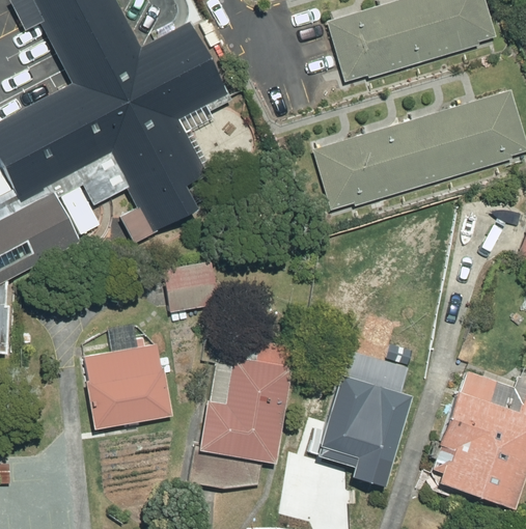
[(27,0),(70,80),(0,117),(0,167),(14,194),(0,200),(0,352),(5,352),(7,303),(4,304),(4,279),(78,240),(54,196),(81,183),(91,203),(125,185),(136,205),(119,214),(133,240),(194,207),(181,184),(205,172),(181,124),(229,99),(187,19),(140,44),(116,0),(27,0)]
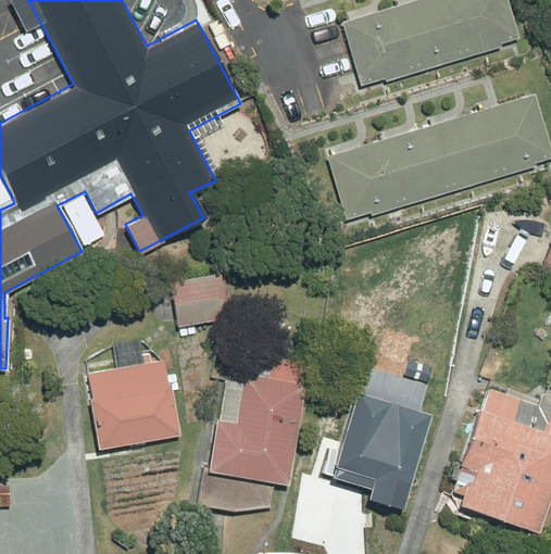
[(420,0),(417,0),(345,23),(362,85),(387,77),(388,82),(439,65),(420,0)]
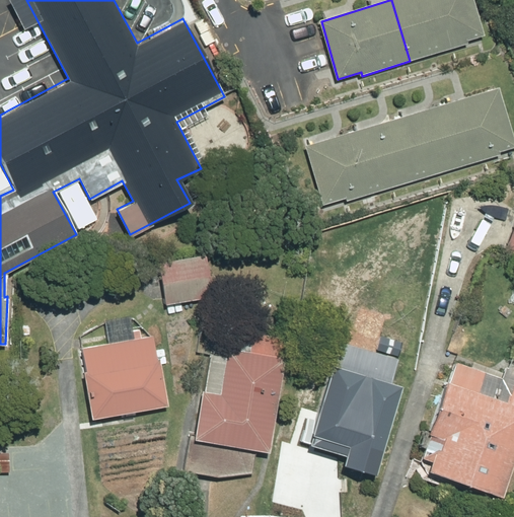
[(474,0),(392,0),(411,61),(468,44),(467,41),(486,35),(474,0)]
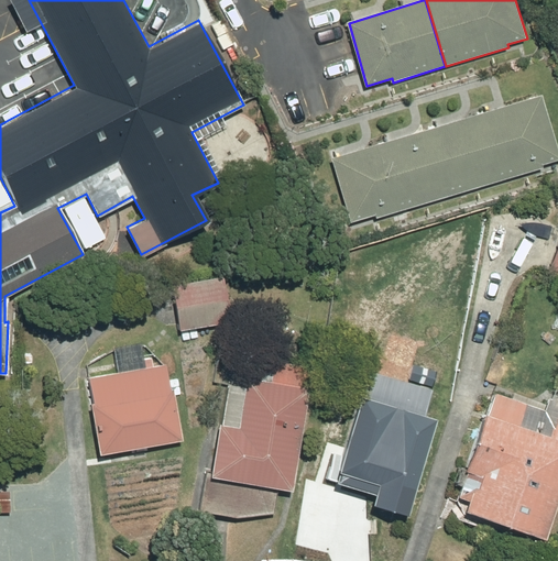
[(460,121),(480,188),(545,168),(544,165),(557,161),(557,140),(544,96),(460,121)]
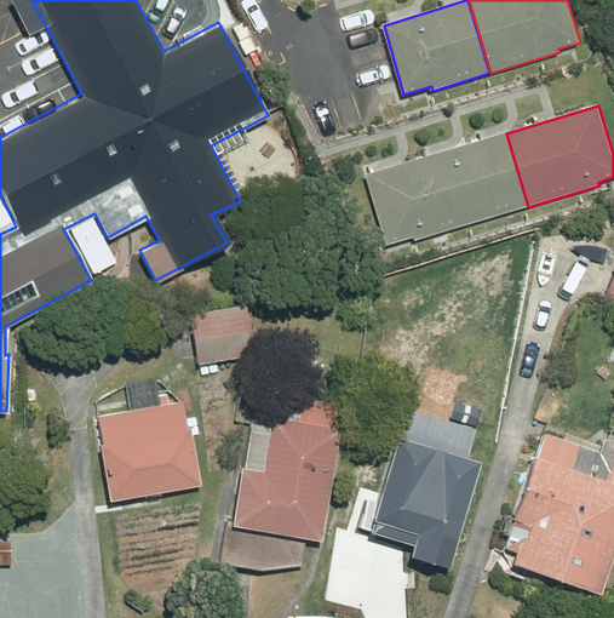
[(506,133),(449,150),(471,224),(528,207),(506,133)]
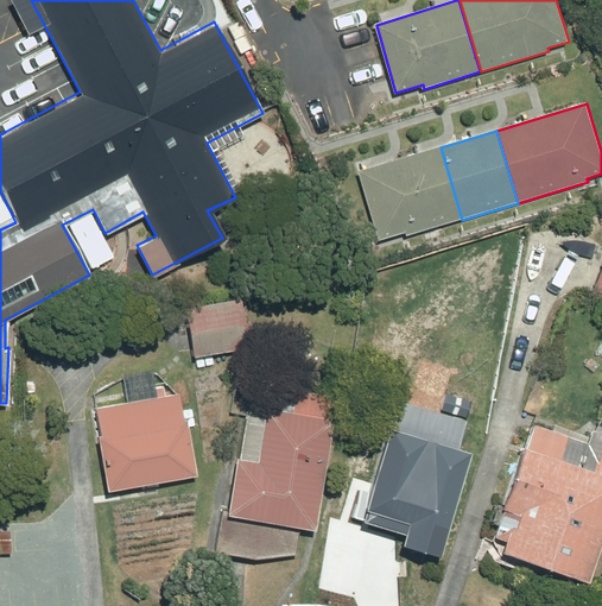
[(439,147),(359,172),(379,241),(406,233),(407,235),(462,220),(439,147)]
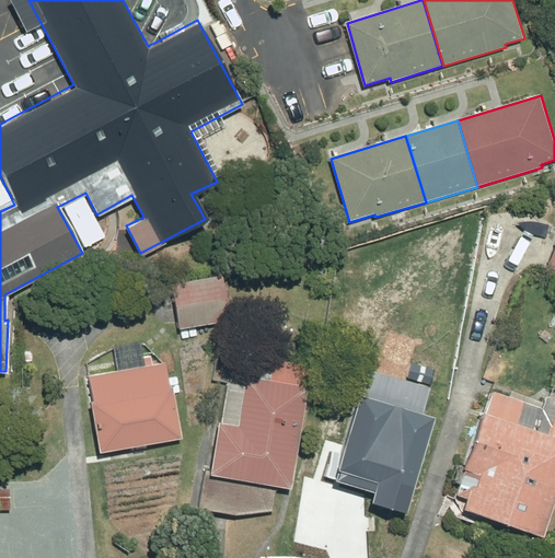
[(223,276),(174,282),(180,328),(230,322),(223,276)]
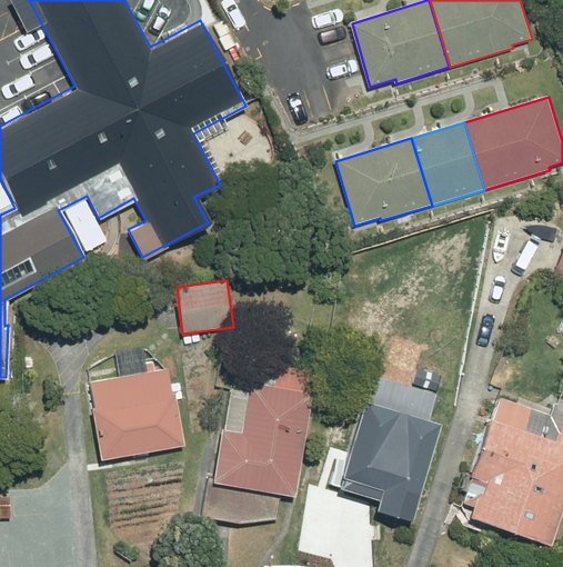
[(94,409),(91,409),(99,458),(183,445),(176,394),(173,394),(170,369),(156,371),(154,362),(143,364),(146,374),(90,383),(94,409)]
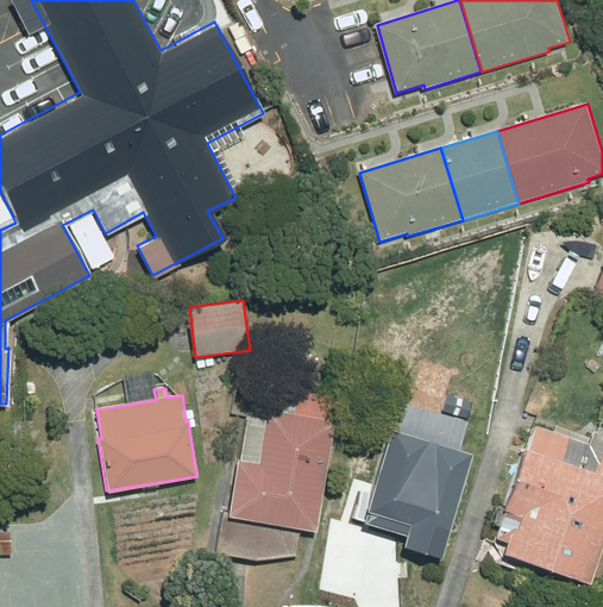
[(223,555),(258,561),(297,556),(303,530),(315,532),(335,420),(332,419),(337,398),(297,390),(293,414),(269,410),(258,464),(236,460),(226,515),(230,515),(223,555)]
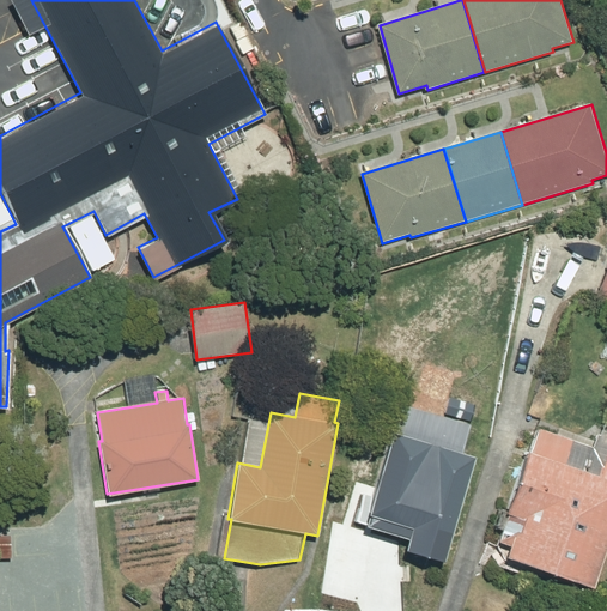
[(407,539),(404,549),(443,562),(477,455),(463,452),(473,424),(404,403),(394,433),(392,431),(363,525),(407,539)]
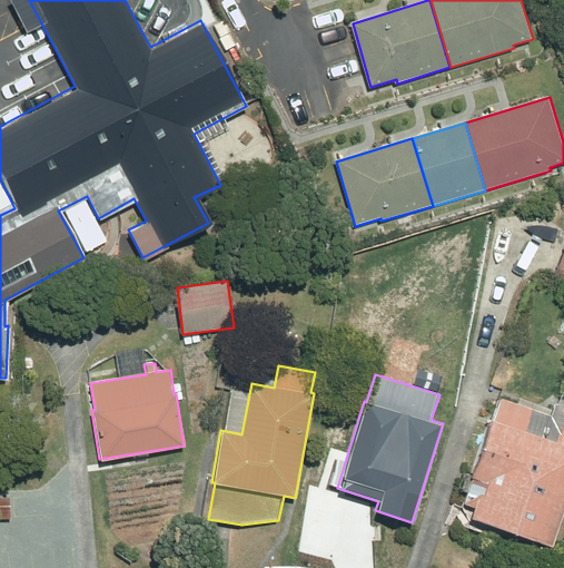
[(466,478),(471,480),(458,517),(464,527),(537,551),(540,542),(551,547),(563,509),(563,424),(556,442),(525,431),(532,409),(500,398),(492,421),(487,420),(466,478)]
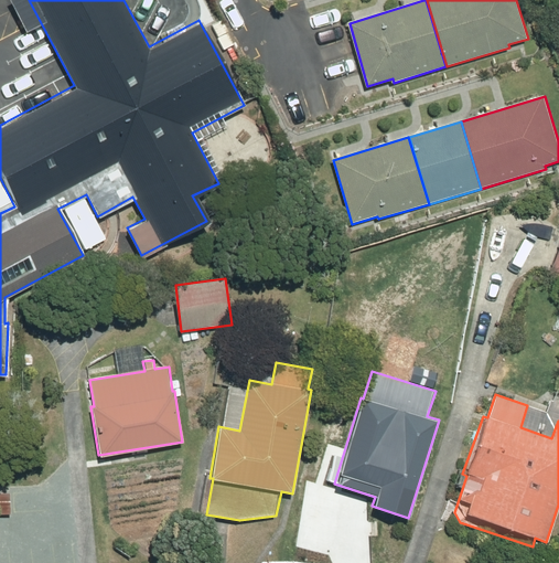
[(0,494),(0,520),(11,521),(12,495),(0,494)]
